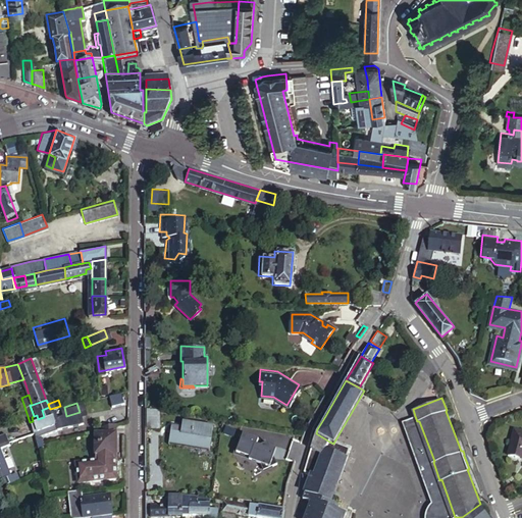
[(144,406),(144,415),(158,415),(158,408),(144,406)]
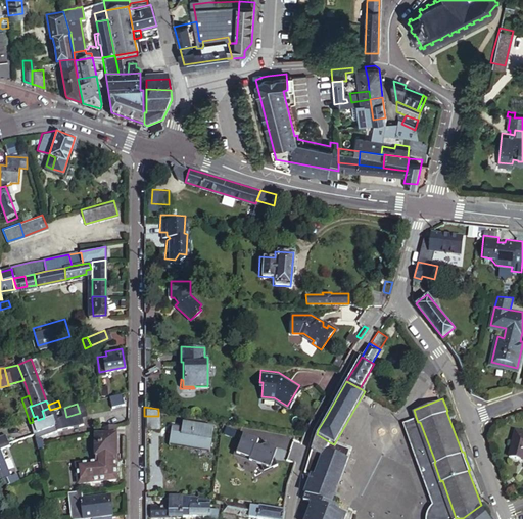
[(52,416),(55,424),(56,429),(63,426),(59,416),(56,417),(54,410),(50,412),(52,416)]
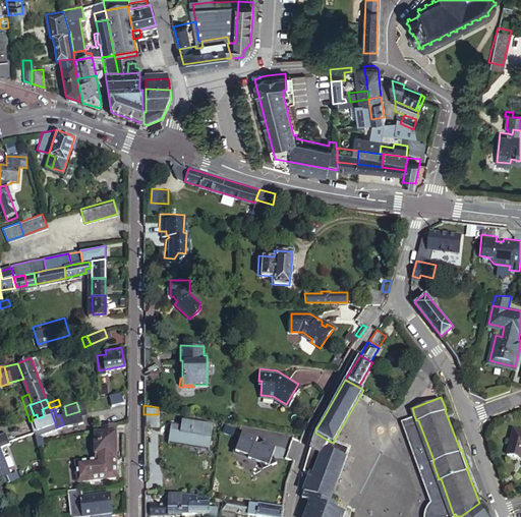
[(30,421),(34,431),(39,428),(55,422),(52,414),(44,416),(38,418),(33,420),(30,421)]
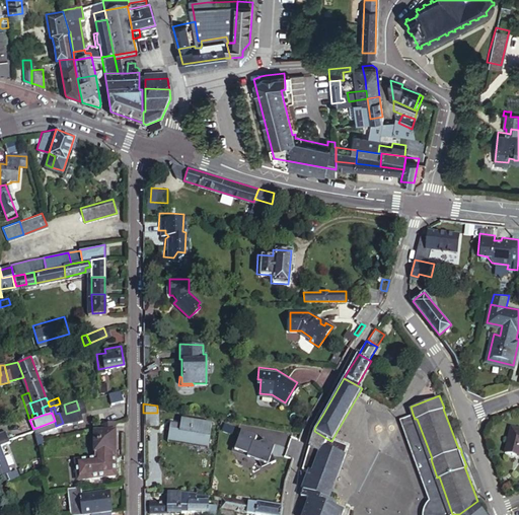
[(143,424),(157,424),(157,413),(143,413),(143,424)]
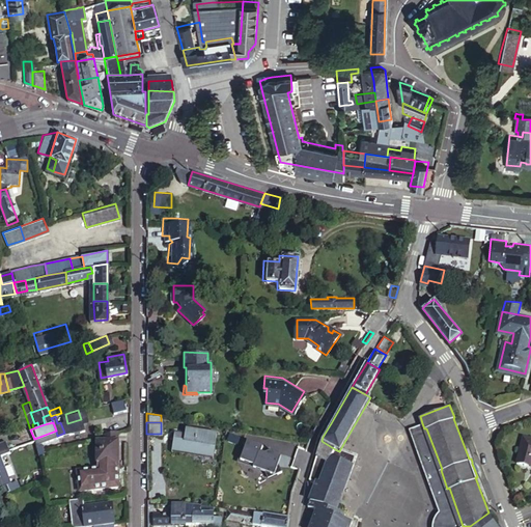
[(463,526),(449,488),(447,489),(441,470),(442,469),(426,428),(424,428),(422,423),(409,427),(438,510),(436,512),(435,514),(432,516),(431,519),(431,521),(432,524),(432,526),(434,526),(463,526)]
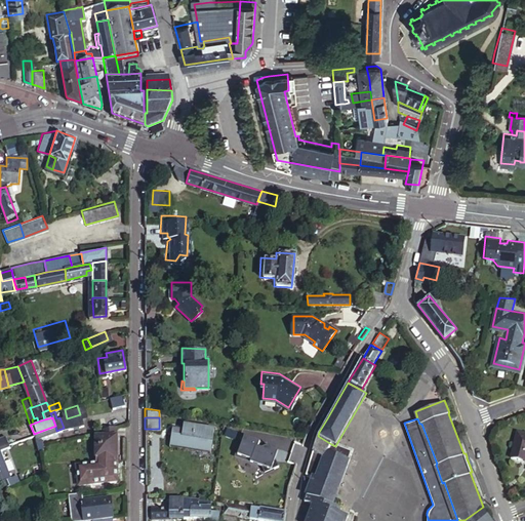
[(194,444),(209,447),(212,428),(182,423),(182,424),(182,428),(178,428),(171,426),(168,443),(193,447),(194,444)]
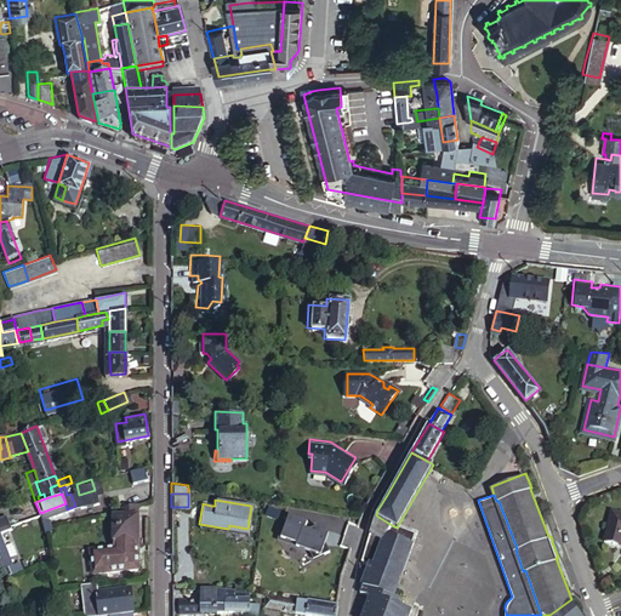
[(97,509),(96,501),(79,506),(81,513),(97,509)]
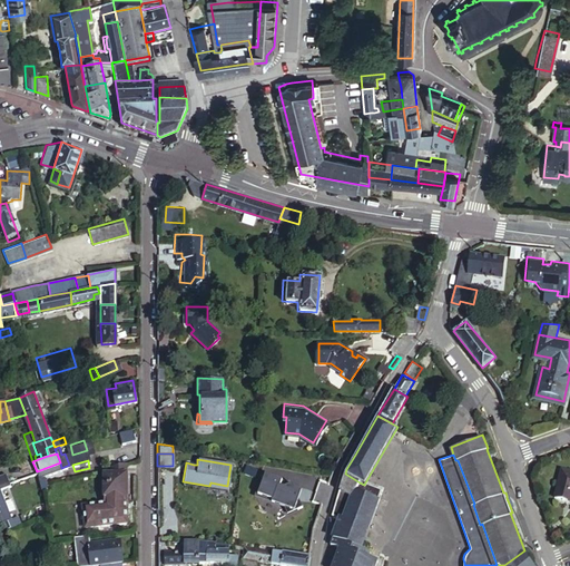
[(60,462),(42,469),(45,476),(47,476),(61,468),(60,462)]
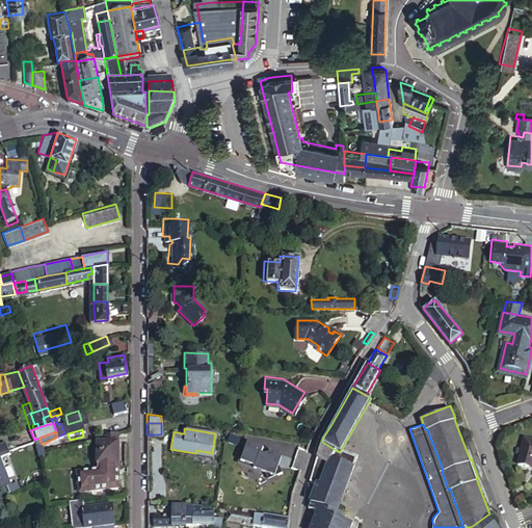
[(117,484),(118,431),(105,434),(104,438),(98,439),(97,468),(77,470),(79,489),(117,484)]
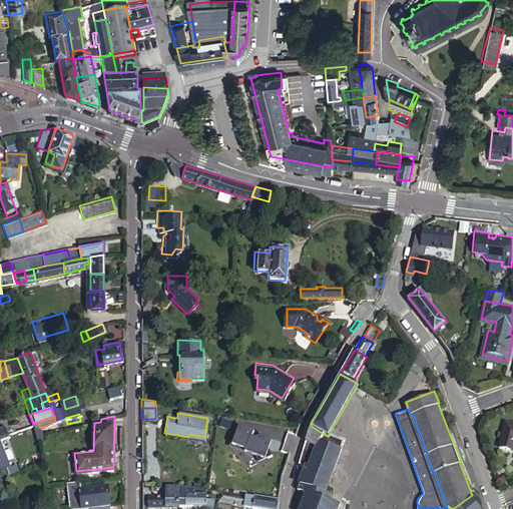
[(512,420),(506,418),(500,443),(512,446),(512,445),(512,420)]
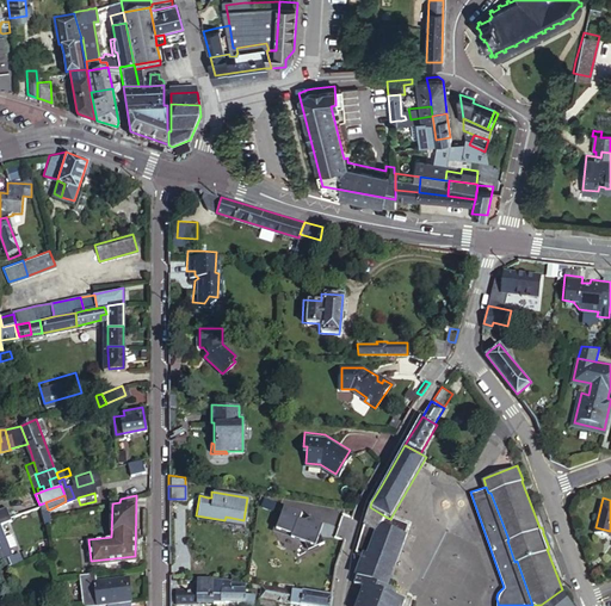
[(45,502),(39,505),(43,515),(49,513),(48,509),(45,502)]
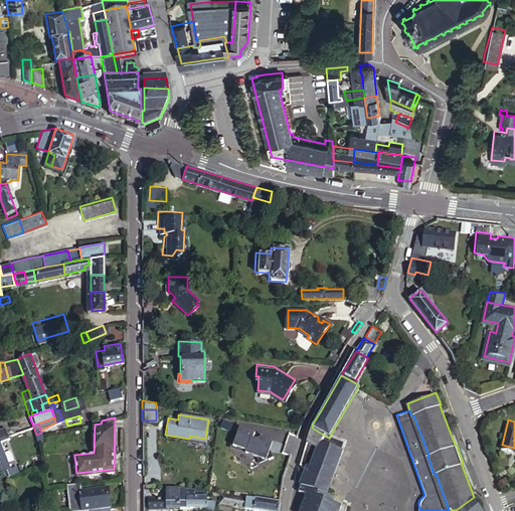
[(251,430),(237,426),(231,442),(244,447),(243,449),(265,456),(270,440),(263,438),(261,433),(255,437),(249,435),(251,430)]
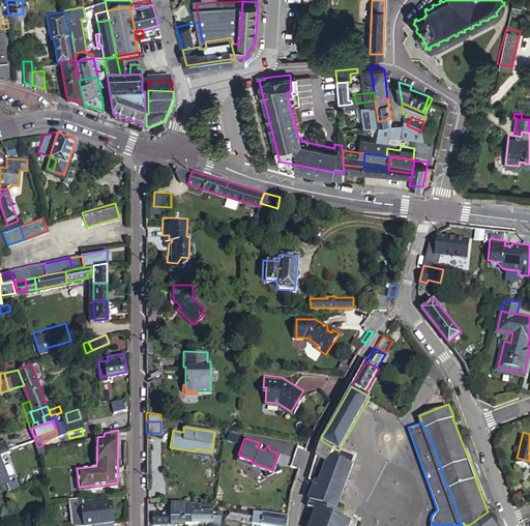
[(310,478),(312,479),(317,480),(311,498),(327,504),(335,507),(343,487),(321,478),(327,462),(326,462),(334,448),(321,440),(315,454),(310,478)]
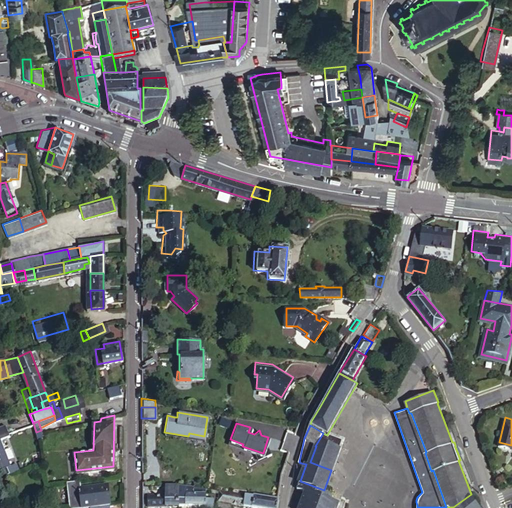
[(41,448),(43,447),(44,440),(45,436),(43,433),(42,430),(41,430),(36,432),(41,448)]
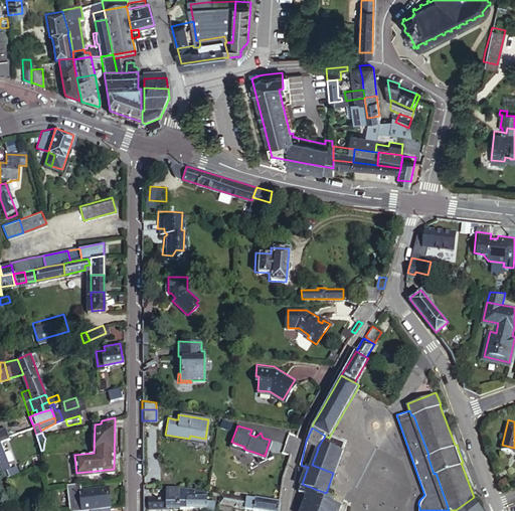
[(0,479),(13,474),(7,460),(13,457),(9,449),(3,451),(1,445),(13,440),(11,435),(0,439),(0,479)]
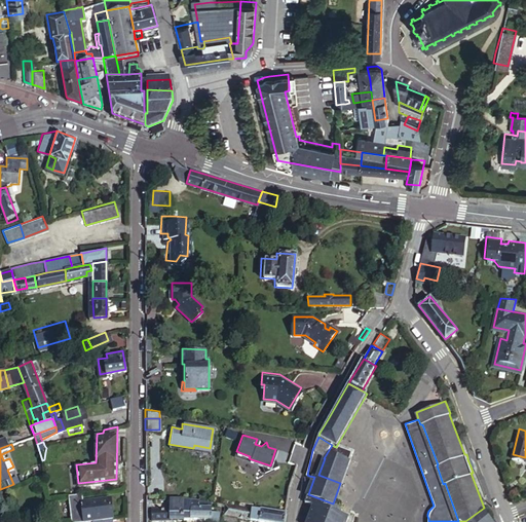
[(194,445),(193,448),(193,451),(209,454),(210,448),(194,445)]
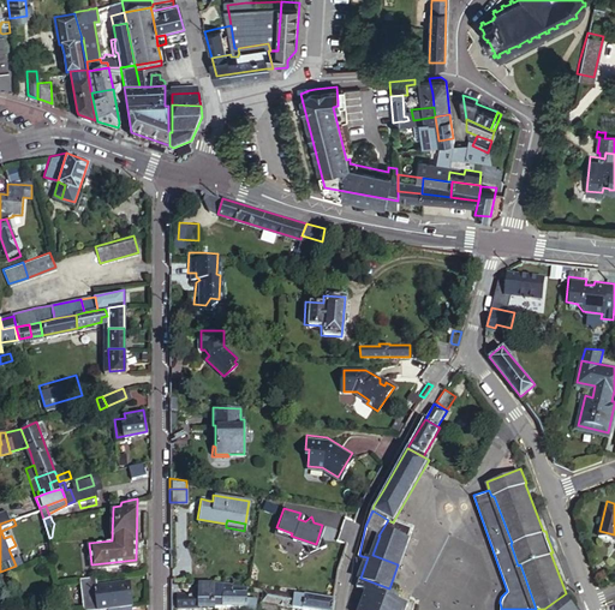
[(412,527),(394,520),(393,522),(388,520),(378,536),(380,536),(405,545),(412,527)]
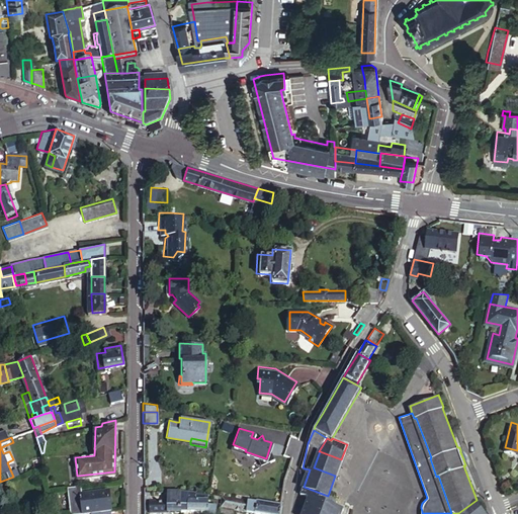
[(341,459),(320,451),(314,467),(335,476),(341,459)]
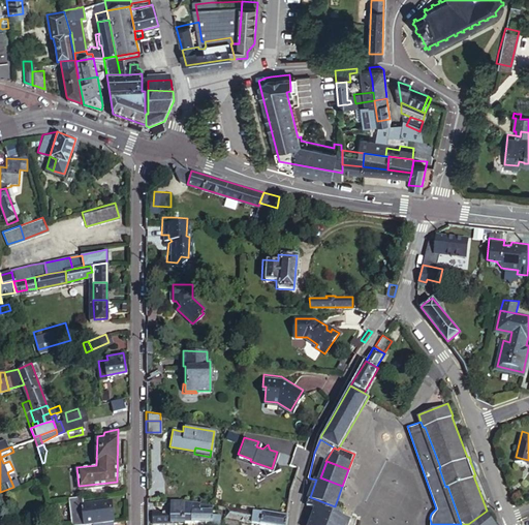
[(103,521),(112,520),(111,499),(92,501),(92,506),(88,506),(88,505),(86,503),(85,503),(84,502),(83,502),(82,495),(67,496),(70,524),(82,523),(90,523),(103,521)]
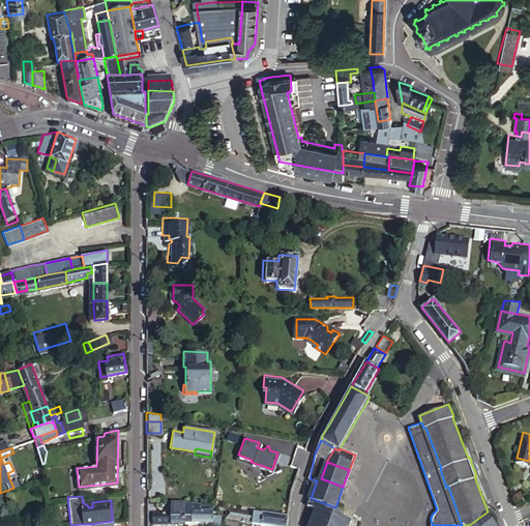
[(319,525),(327,504),(311,498),(307,504),(315,507),(307,525),(319,525)]
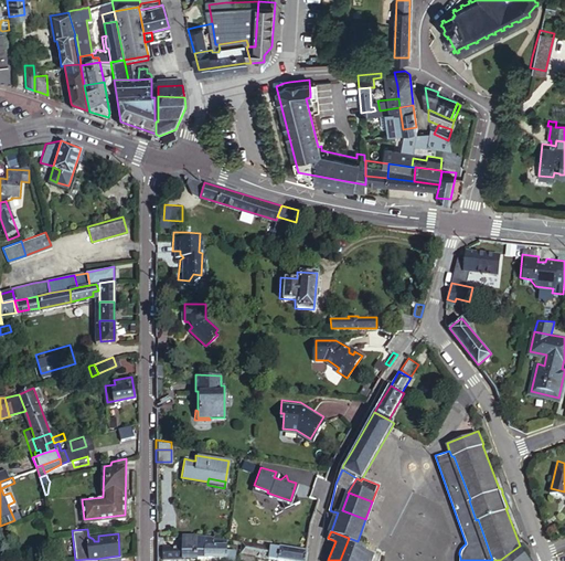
[(194,535),(183,535),(183,544),(163,544),(163,558),(194,558),(194,556),(194,535)]
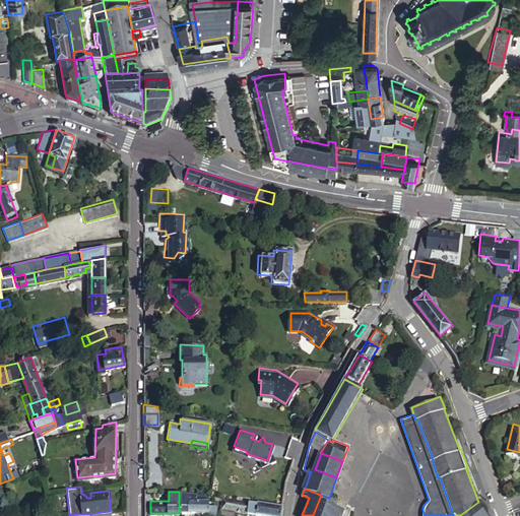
[(179,492),(179,511),(180,511),(207,512),(207,501),(195,500),(195,494),(179,492)]
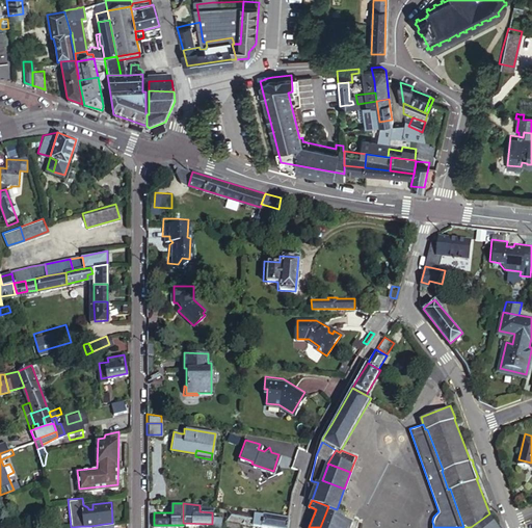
[(337,509),(328,506),(320,527),(350,527),(352,523),(343,521),(346,515),(336,510),(337,509)]
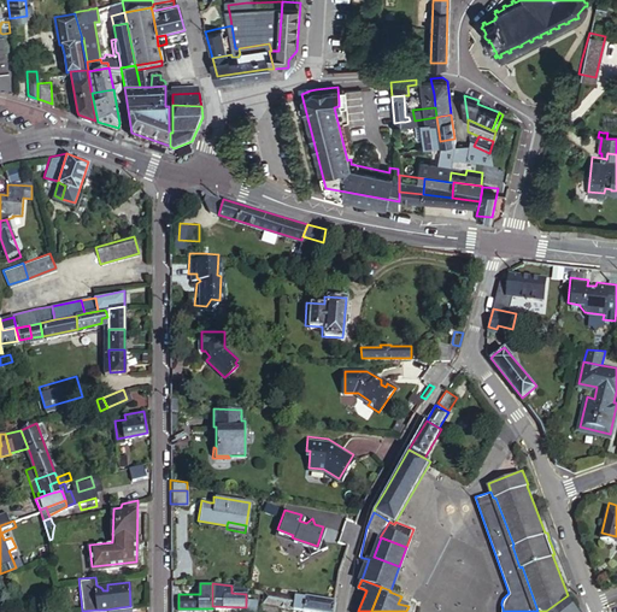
[(305,595),(263,588),(262,600),(270,602),(280,604),(329,611),(333,611),(336,598),(305,593),(305,595)]
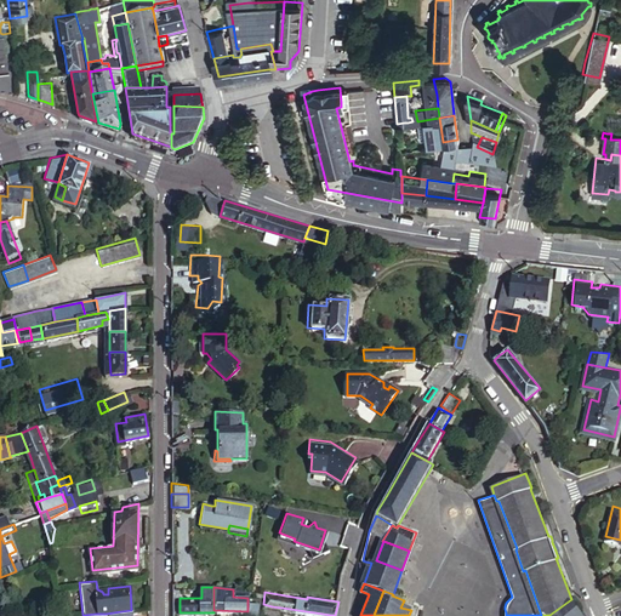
[(550,615),(584,615),(571,599),(550,615)]
